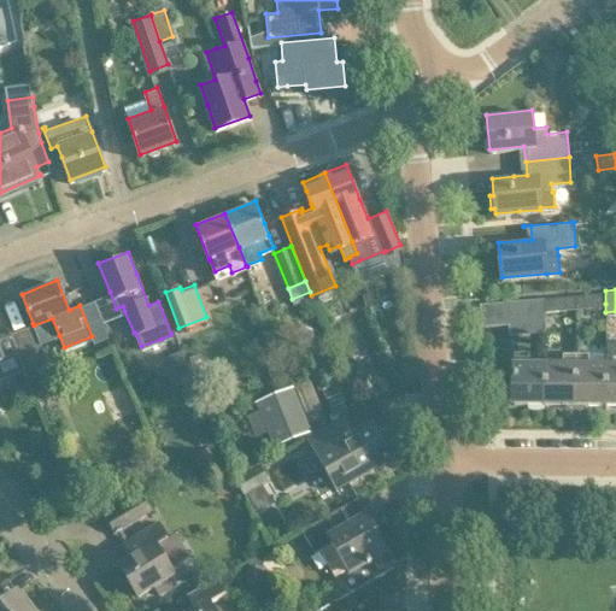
[(584,293),(585,305),(605,304),(605,291),(584,293)]
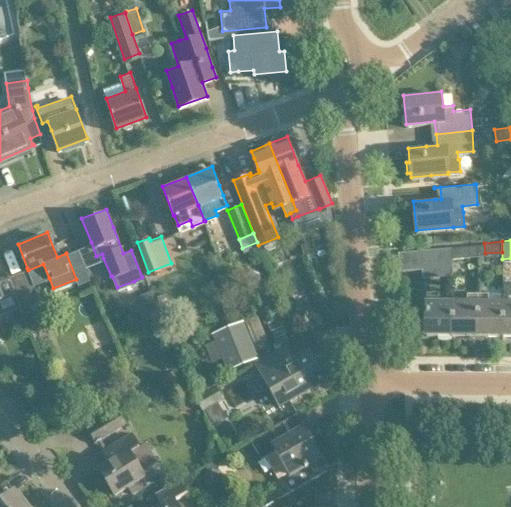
[(468,244),(451,245),(452,256),(469,255),(468,244)]
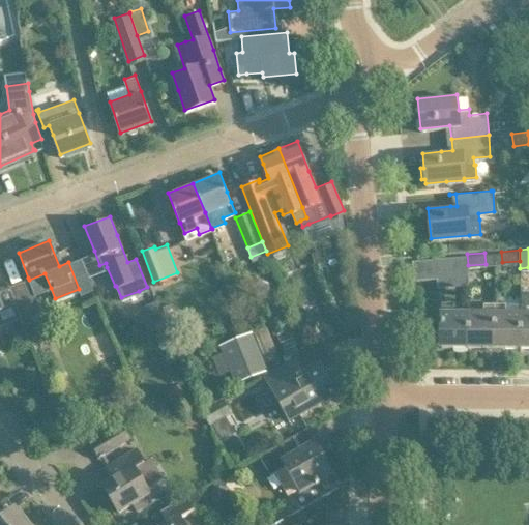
[(467,254),(435,257),(436,270),(468,267),(468,265),(467,254)]
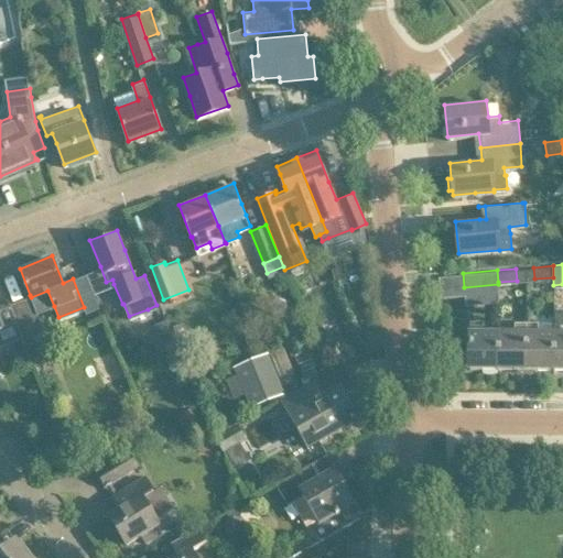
[(34,325),(23,297),(10,303),(10,304),(17,319),(26,345),(40,339),(34,325)]
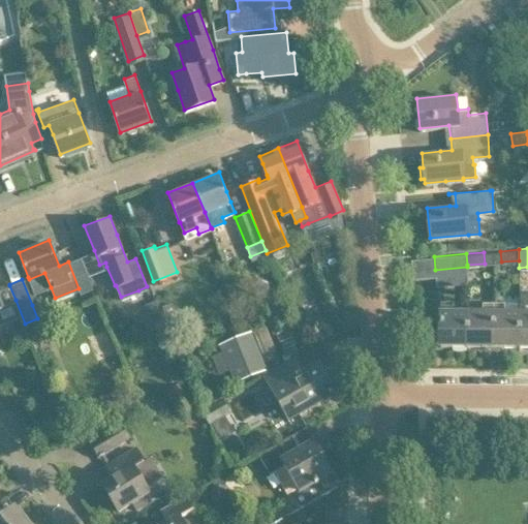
[(9,285),(0,288),(0,321),(20,314),(14,300),(9,285)]
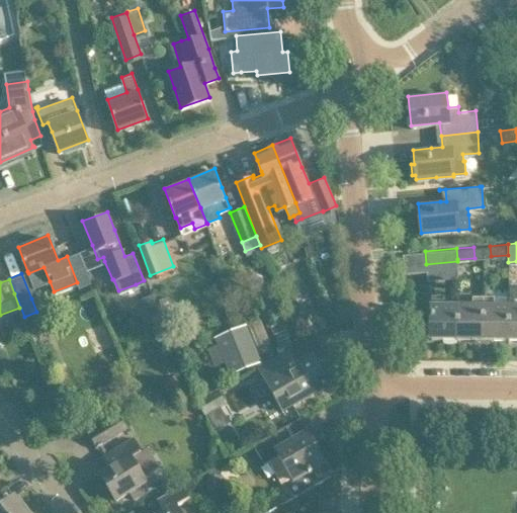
[(160,315),(152,292),(139,297),(147,320),(160,315)]
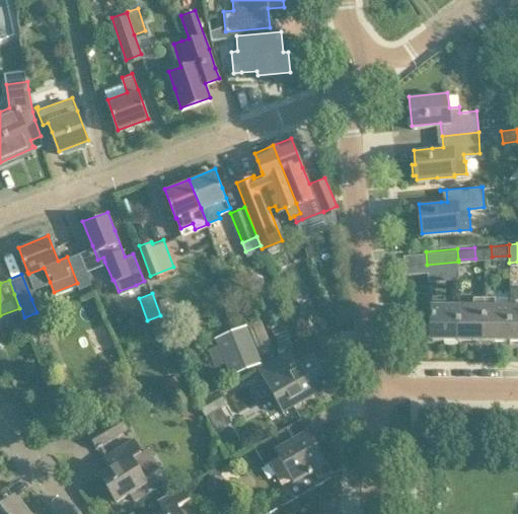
[(432,294),(432,338),(458,338),(458,305),(444,305),(444,294),(432,294)]
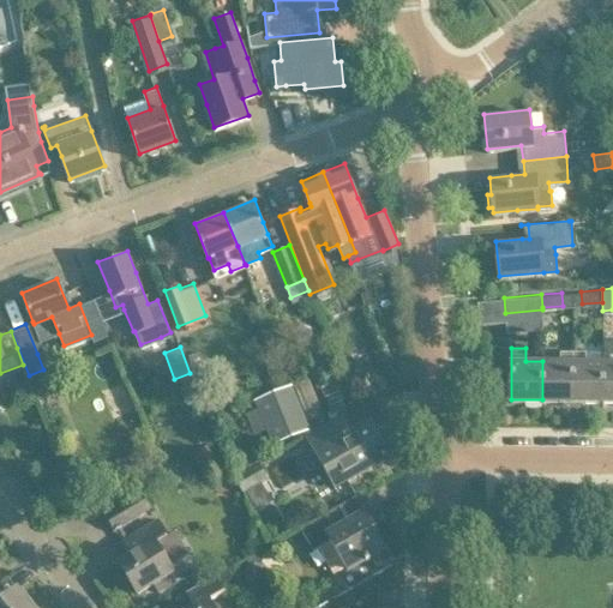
[(559,361),(542,361),(542,399),(571,399),(572,359),(572,349),(559,349),(559,361)]
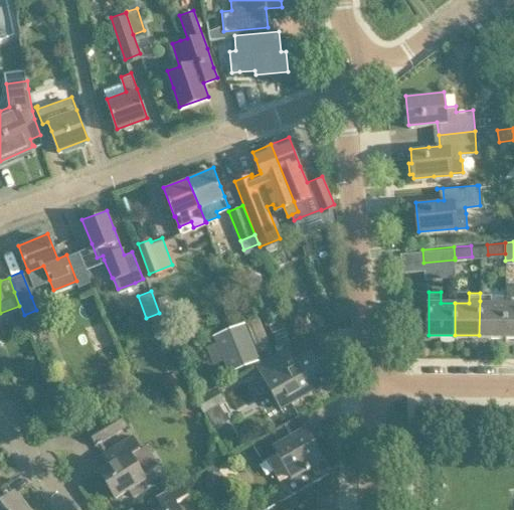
[(490,293),(480,293),(480,301),(479,335),(506,335),(505,303),(490,303),(490,293)]
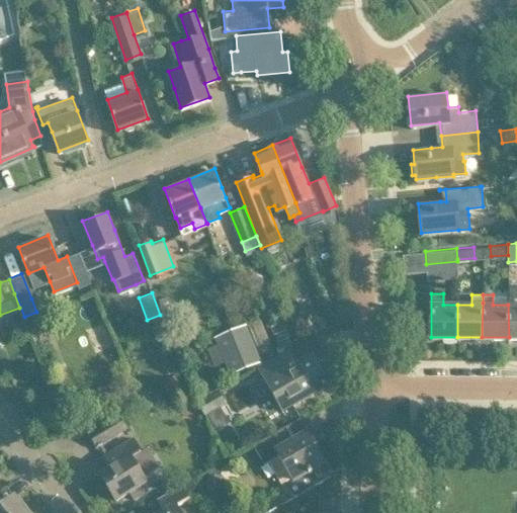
[(516,305),(508,305),(509,337),(516,337),(516,305)]
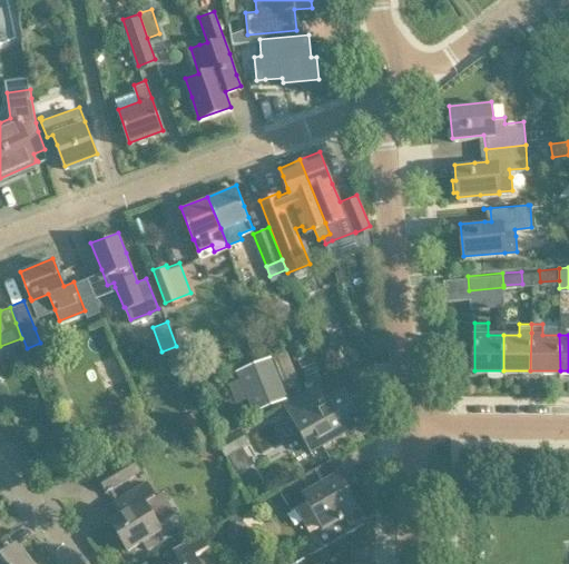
[(234,369),(252,412),(287,397),(270,354),(234,369)]
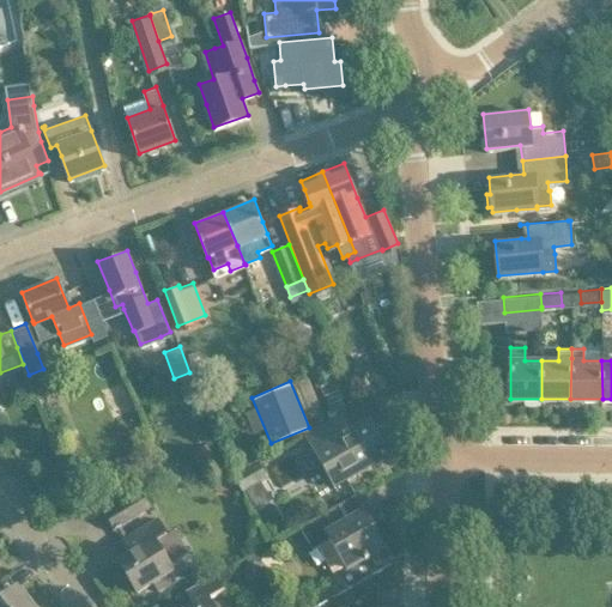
[(322,408),(307,416),(313,428),(327,419),(322,408)]
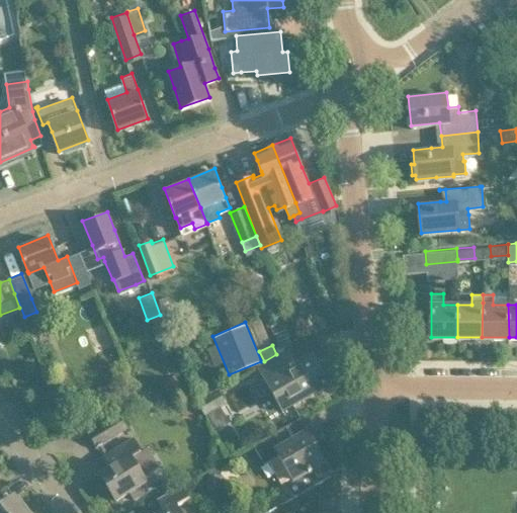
[(281,409),(292,402),(326,382),(309,351),(295,358),(289,347),(276,354),(264,361),(257,365),(281,409)]
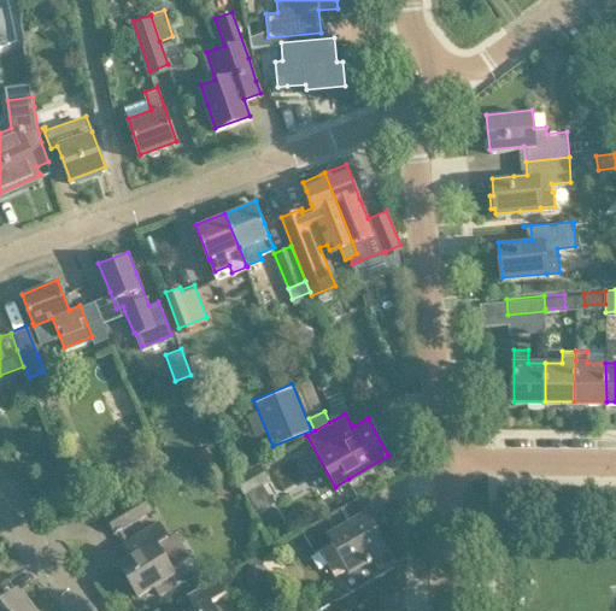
[(205,447),(193,456),(203,468),(215,458),(205,447)]
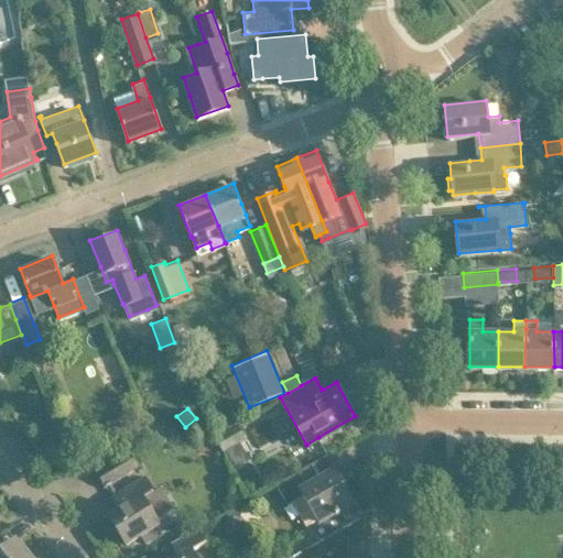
[(237,422),(215,435),(223,449),(225,447),(234,461),(248,453),(239,439),(246,436),(237,422)]
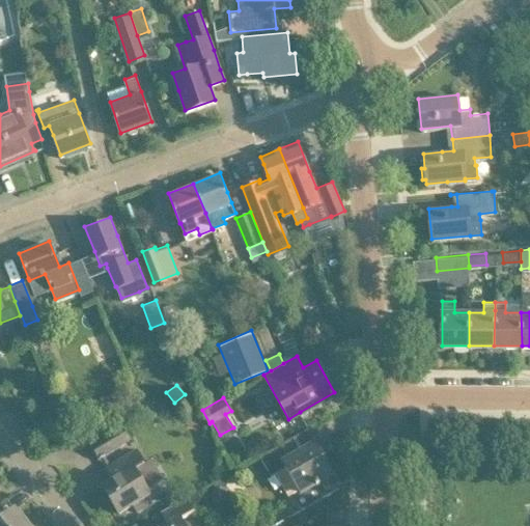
[(122,424),(91,443),(100,455),(104,452),(103,451),(130,436),(122,424)]
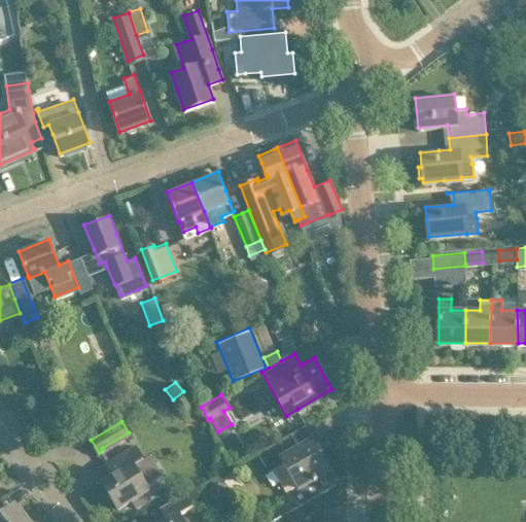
[(305,482),(328,468),(330,467),(313,437),(295,447),(287,432),(258,450),(270,470),(273,467),(286,492),(301,484),(302,486),(306,484),(305,482)]
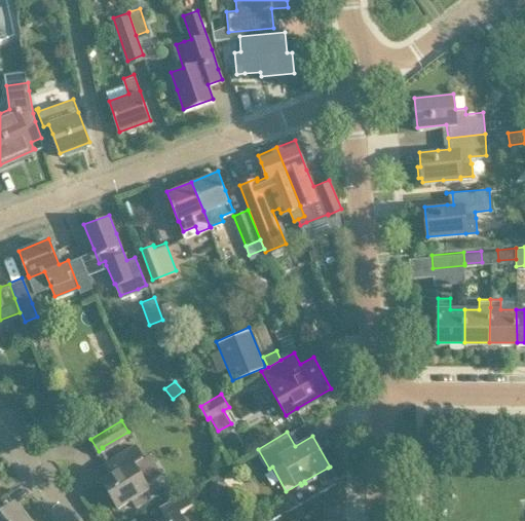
[(136,504),(146,497),(149,495),(145,489),(147,487),(144,482),(132,462),(142,456),(135,444),(122,451),(105,461),(112,474),(102,479),(117,506),(132,497),(136,504)]
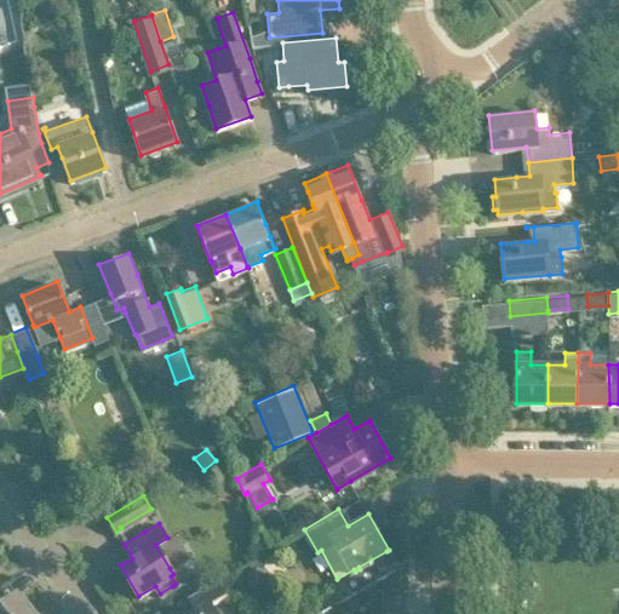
[(247,563),(246,583),(263,584),(264,564),(247,563)]
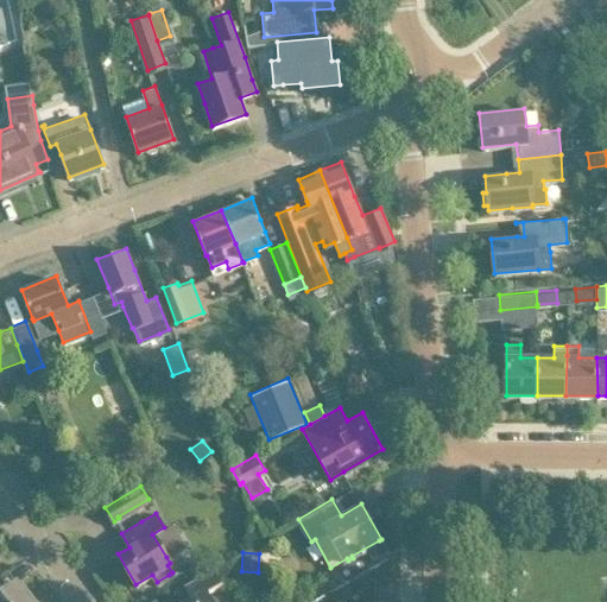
[(214,601),(208,589),(222,582),(213,565),(164,594),(165,595),(184,584),(191,597),(183,601),(214,601)]
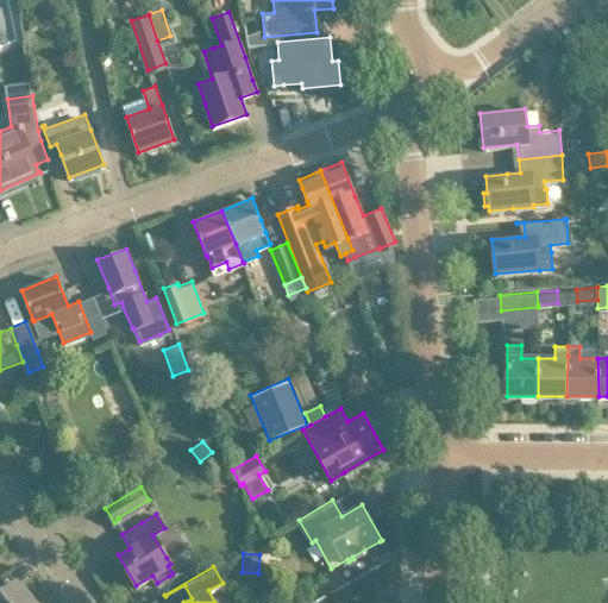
[(0,602),(33,602),(36,601),(37,602),(38,601),(20,578),(0,594),(0,602)]
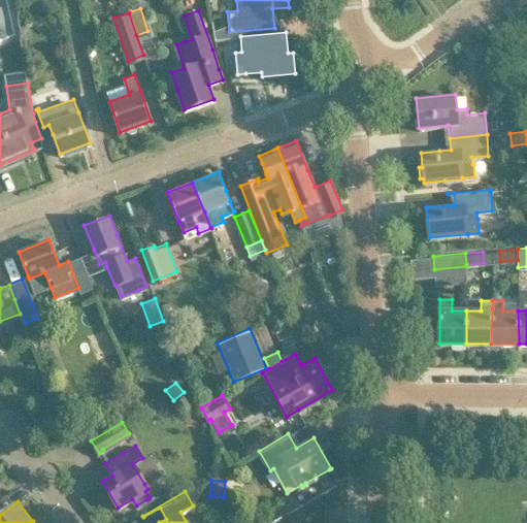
[(320,522),(314,510),(288,522),(320,522)]
